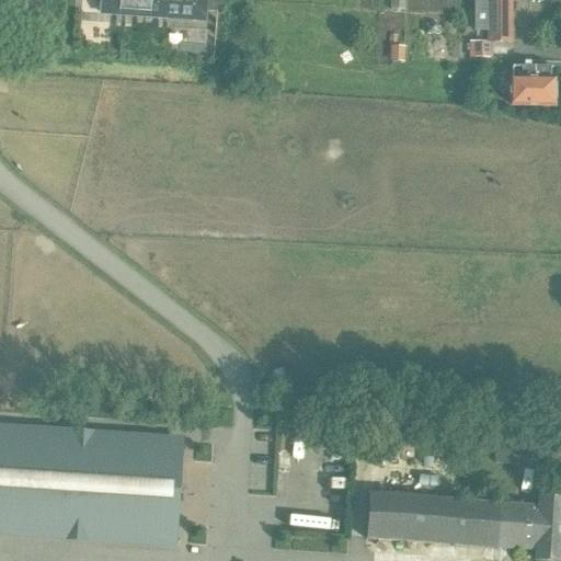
[(95,0),(99,3),(102,4),(102,14),(204,23),(205,0),(95,0)]
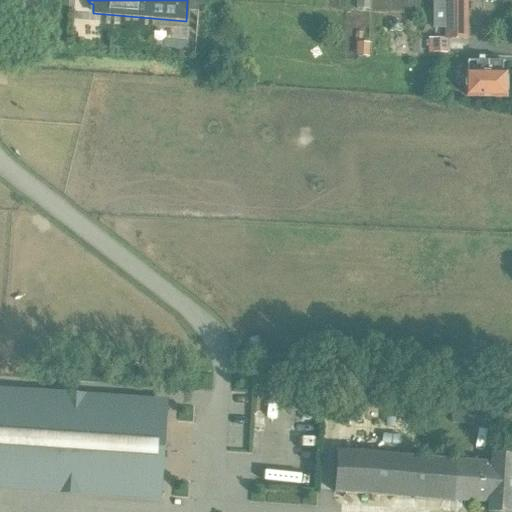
[(443,0),(432,0),(433,29),(444,29),(444,39),(428,39),(428,53),(447,54),(447,40),(467,40),(466,0),(443,0)]
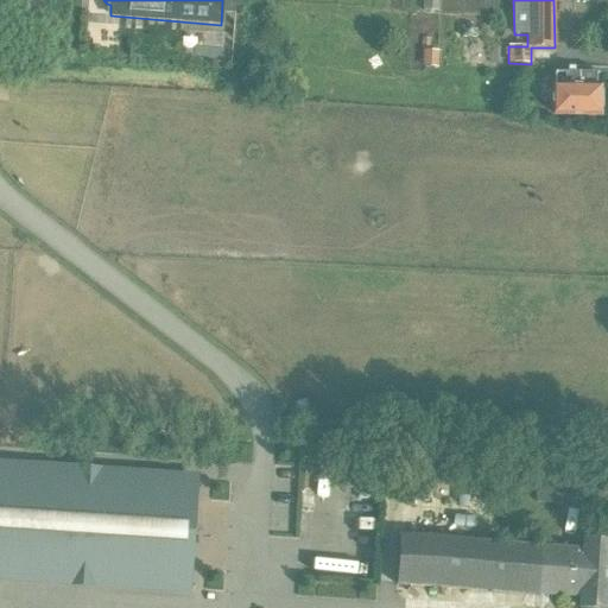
[(463,26),(463,39),(477,39),(477,26),(463,26)]
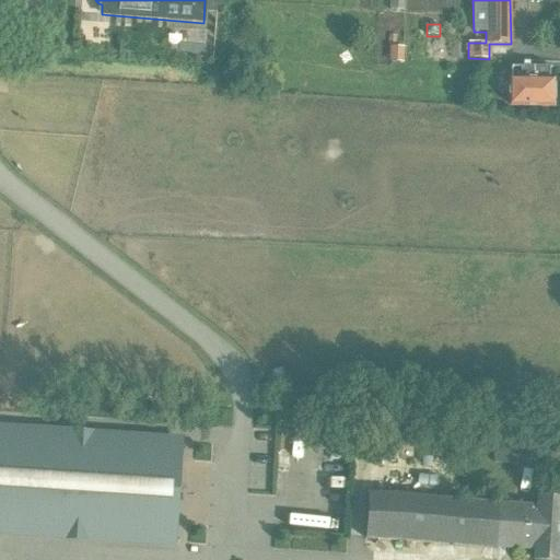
[(387,47),(389,47),(395,47),(396,36),(388,35),(387,47)]
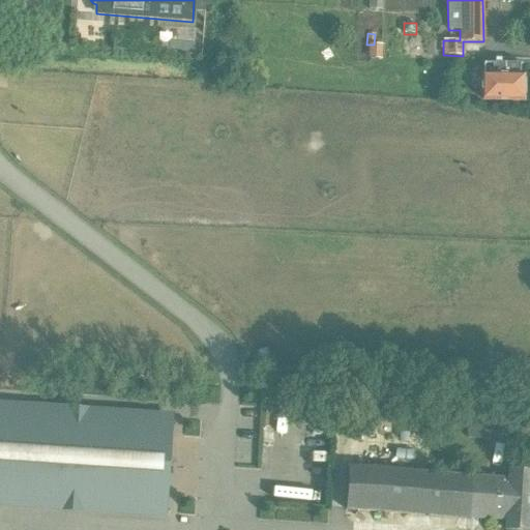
[(382,59),(382,45),(369,45),(369,59),(382,59)]
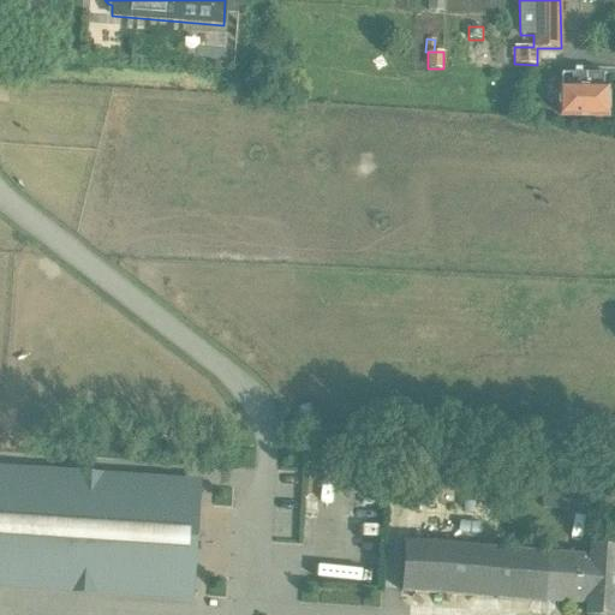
[(607,118),(607,91),(603,91),(603,76),(561,76),(561,118),(607,118)]
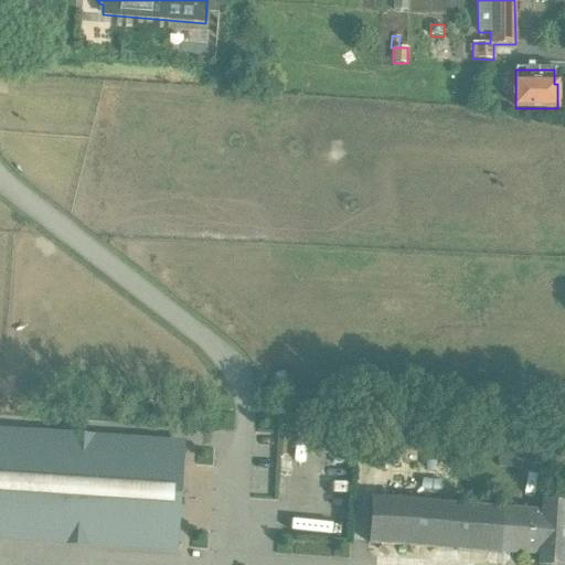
[(0,436),(0,536),(178,548),(184,449),(0,436)]
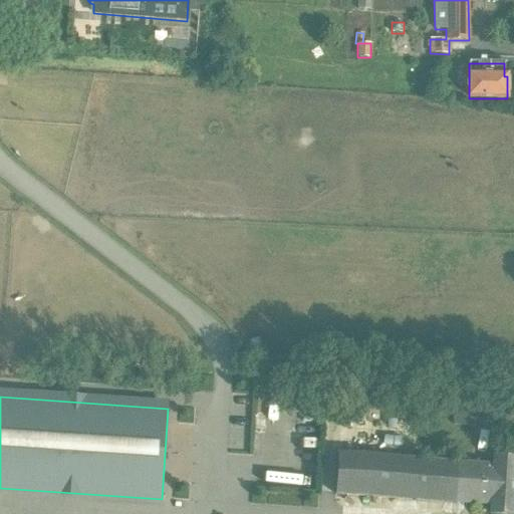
[(474,412),(454,411),(453,426),(473,427),(474,412)]
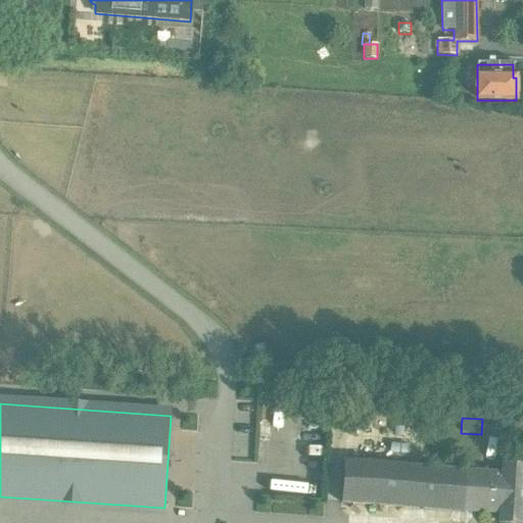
[(490,514),(492,473),(344,463),(341,504),(490,514)]
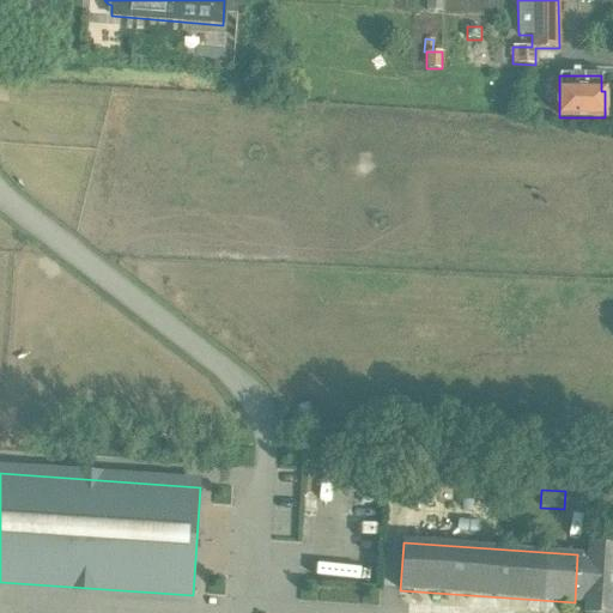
[(612,612),(612,546),(588,545),(588,556),(577,554),(575,602),(584,604),(583,612),(612,612)]
